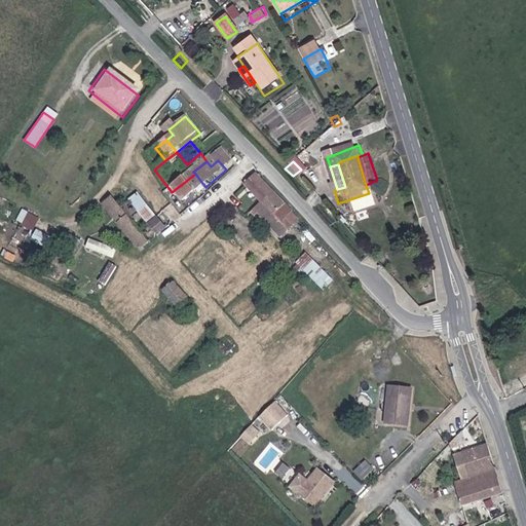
[(293,176),(305,189),(312,182),(301,170),(293,176)]
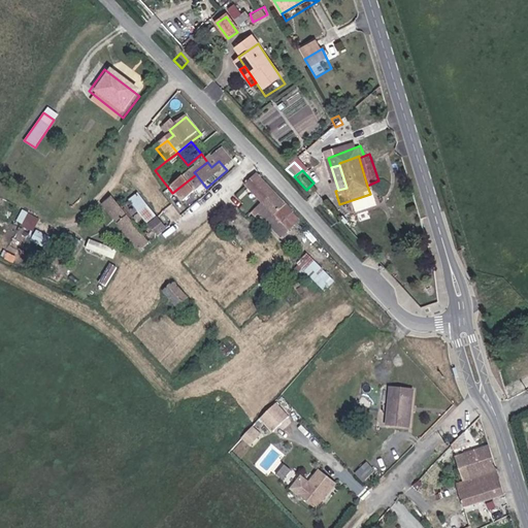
[(196,174),(172,193),(183,207),(206,188),(196,174)]
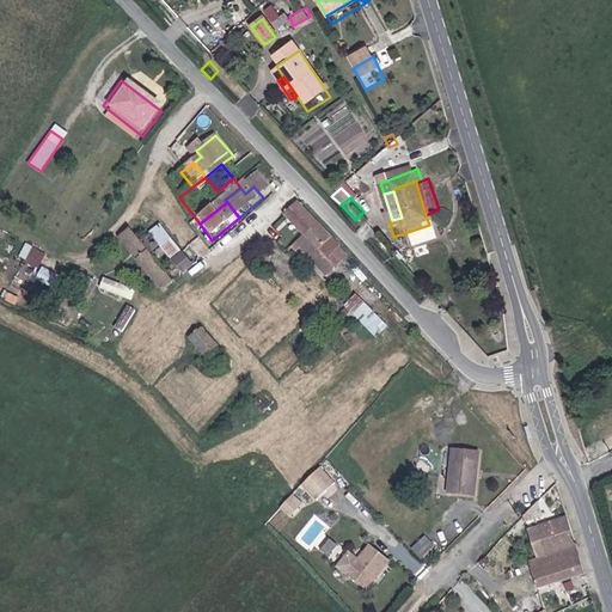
[(305,245),(319,233),(297,208),(282,222),(286,226),(280,231),(291,243),(287,246),(280,240),(274,246),(288,262),(305,245)]
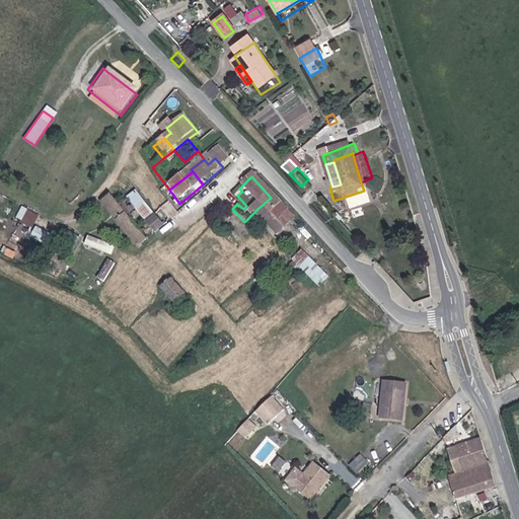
[(258,208),(270,218),(280,207),(271,198),(258,208)]
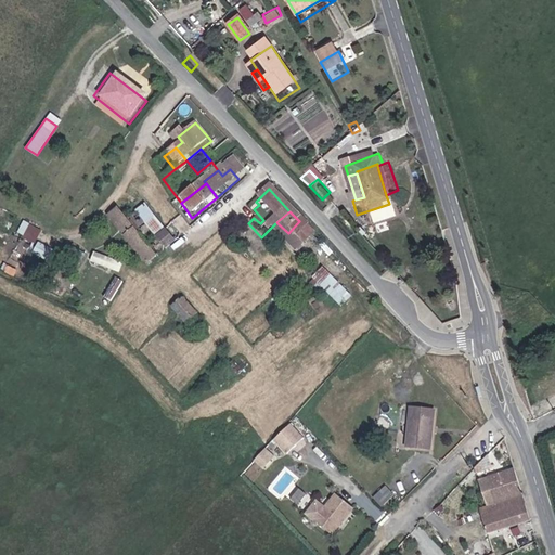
[(107,221),(146,272),(156,265),(128,226),(118,213),(107,221)]
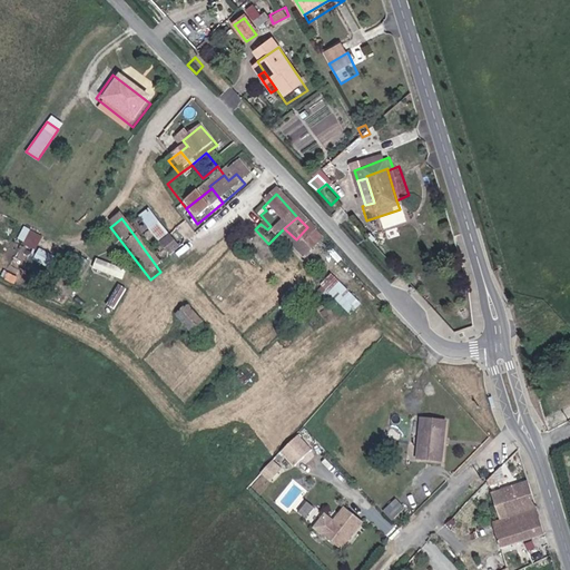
[(157,245),(165,239),(149,218),(141,225),(157,245)]
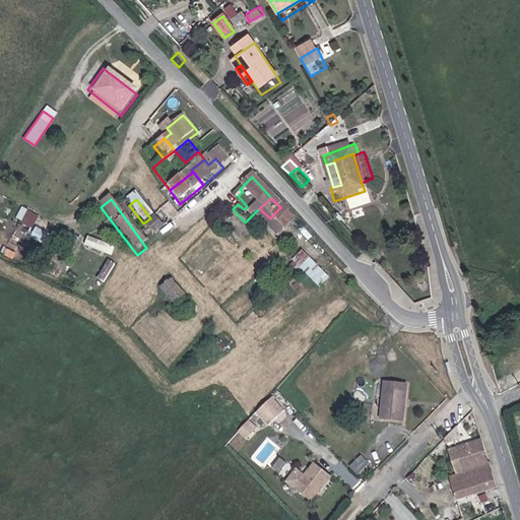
[(146,248),(155,241),(143,223),(129,205),(120,211),(146,248)]
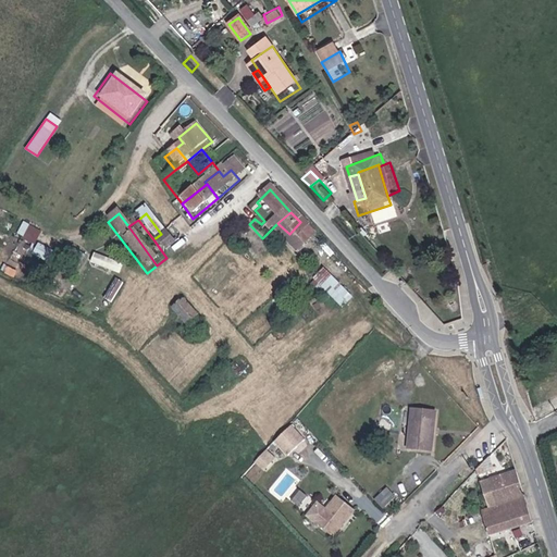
[(297,243),(309,231),(300,222),(289,234),(297,243)]
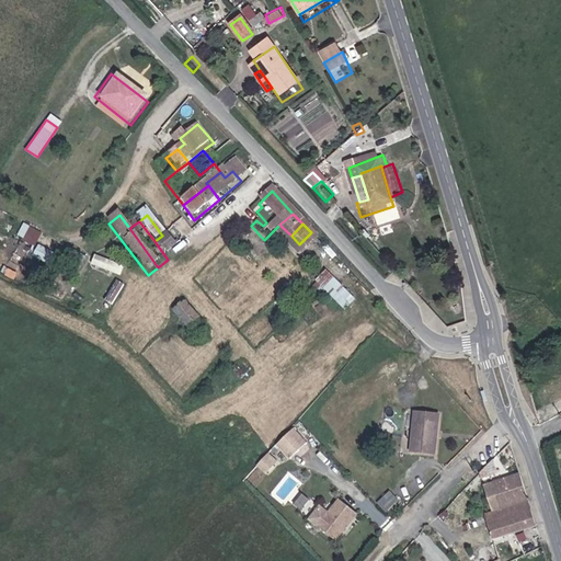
[(26,247),(58,263),(66,247),(34,230),(26,247)]
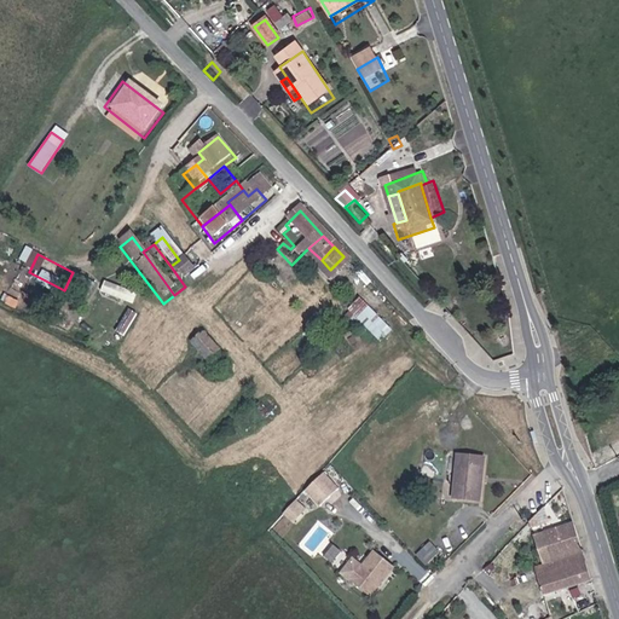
[(171,266),(185,287),(195,279),(179,260),(171,266)]
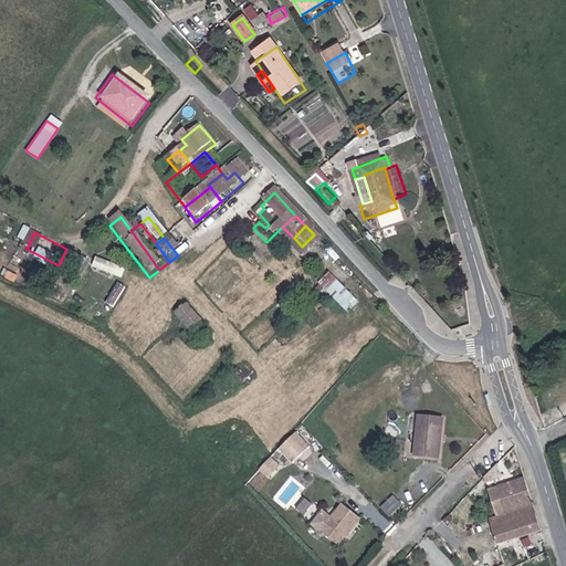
[(122,278),(126,266),(96,254),(92,265),(122,278)]
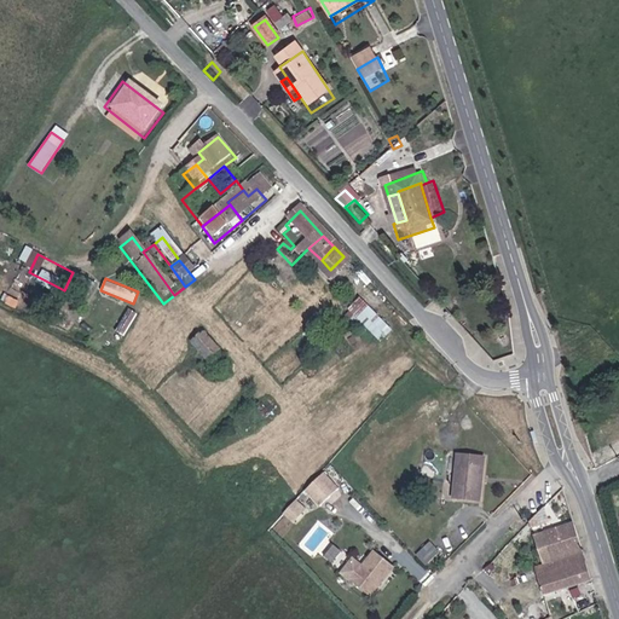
[(347,310),(380,341),(393,328),(360,296),(347,310)]
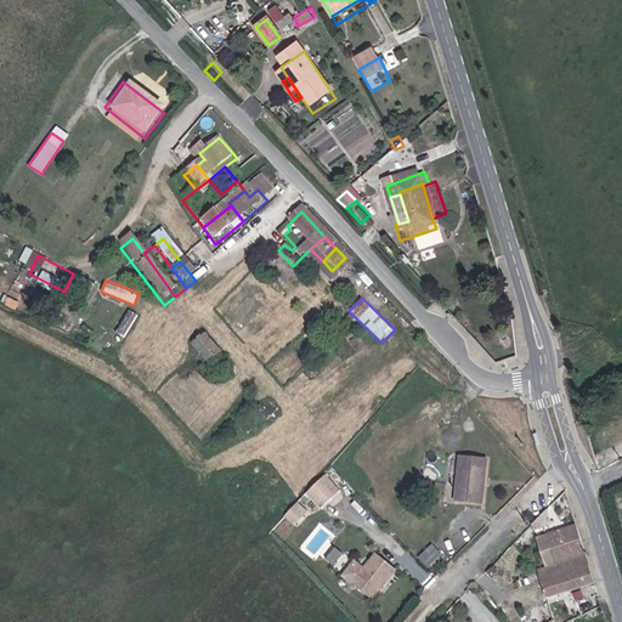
[(221,366),(204,346),(194,355),(211,373),(221,366)]
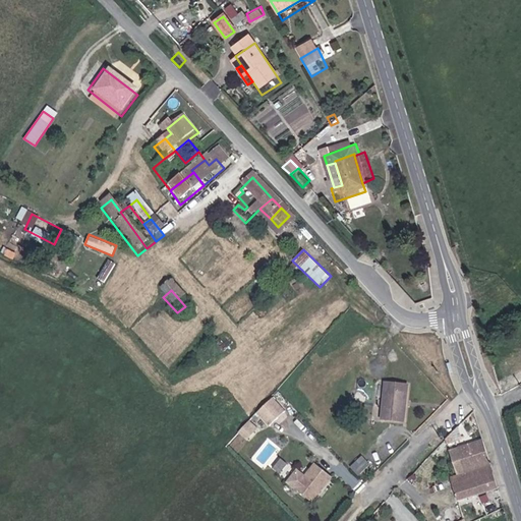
[(382,383),(381,421),(404,422),(403,384),(382,383)]
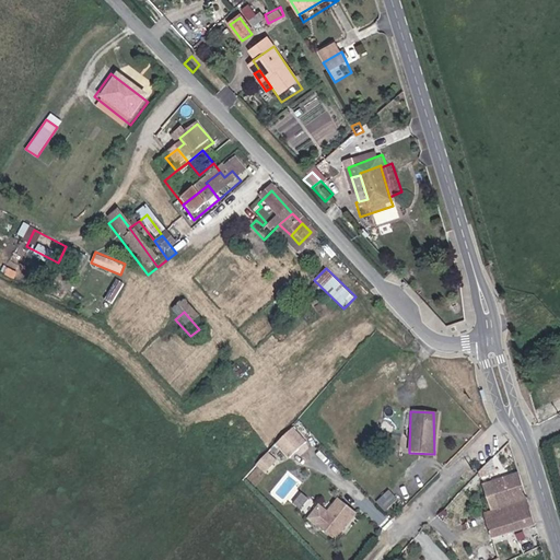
[(326,427),(318,419),(312,426),(319,432),(326,427)]
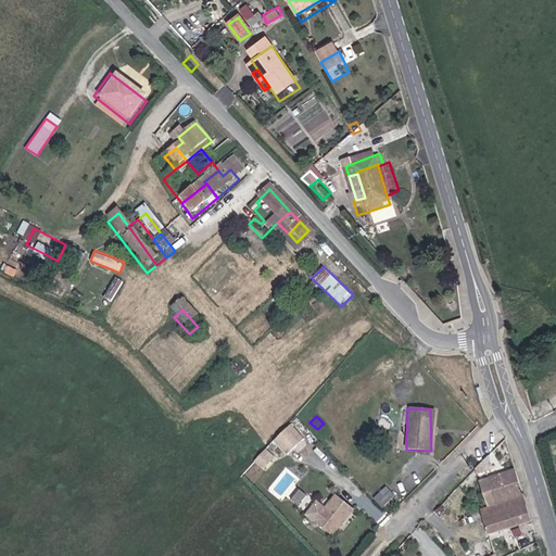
[(291,422),(254,458),(267,471),(304,436),(291,422)]
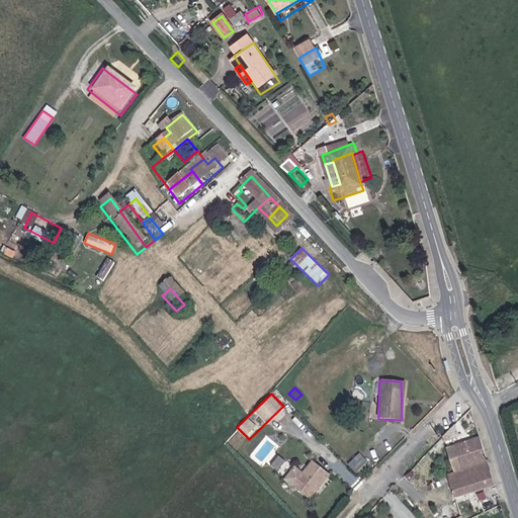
[(454,467),(439,471),(447,496),(490,481),(476,435),(457,441),(461,456),(452,459),(454,467)]
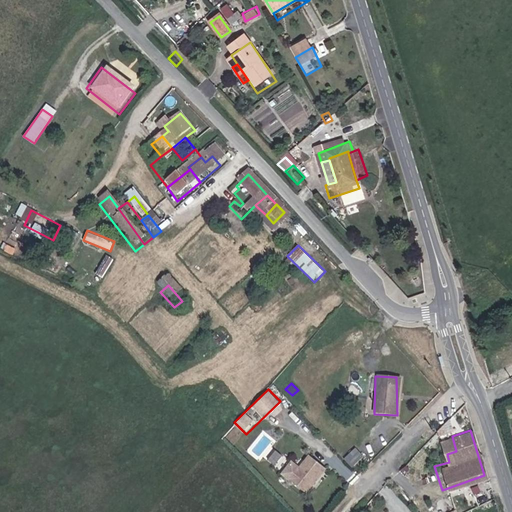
[(268,460),(276,465),(283,454),(275,449),(268,460)]
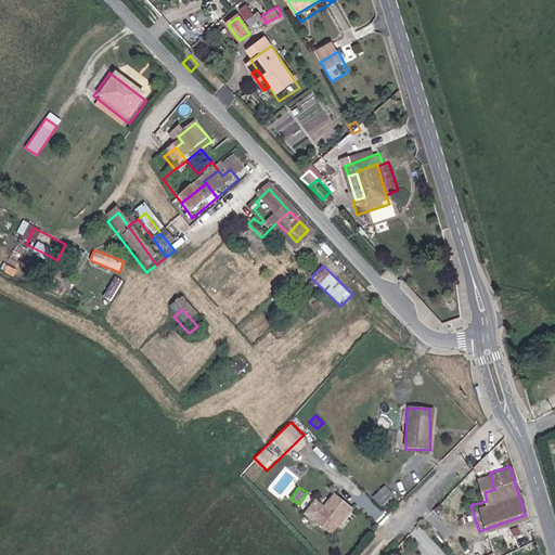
[(371,500),(381,511),(392,497),(383,488),(371,500)]
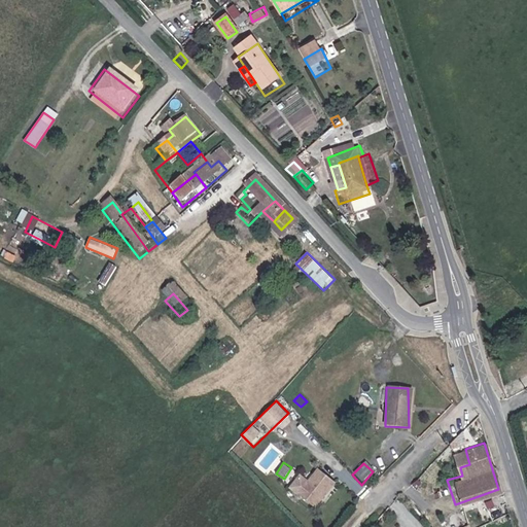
[(335,486),(317,473),(294,496),(312,508),(335,486)]
